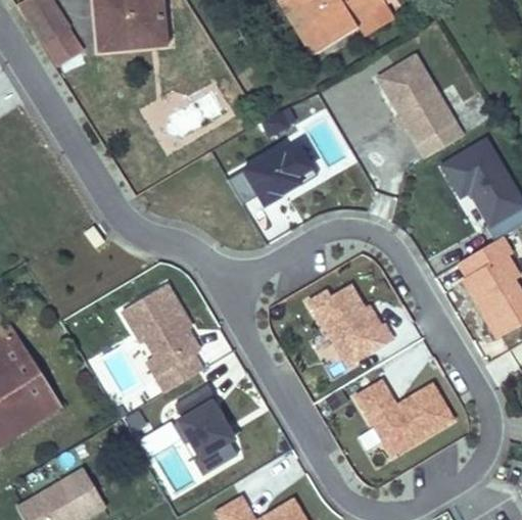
[(26,0),(19,4),(43,42),(65,28),(48,0),(26,0)]
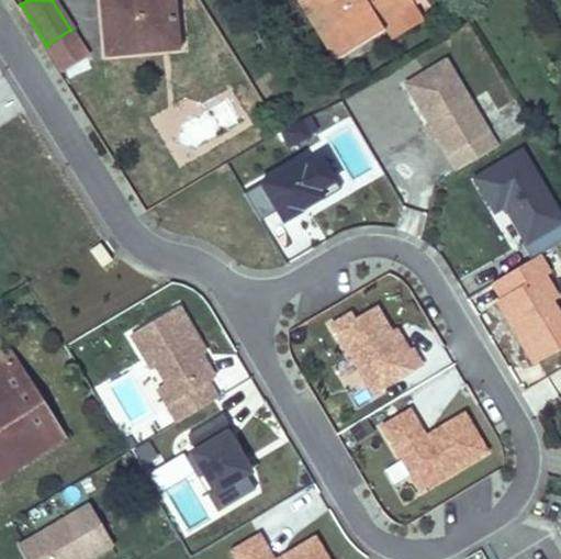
[(100,0),(104,42),(174,35),(170,0),(100,0)]
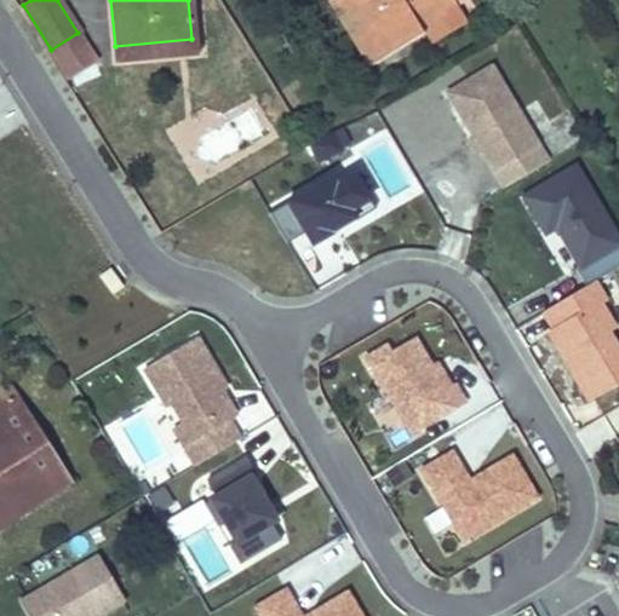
[(330,0),(368,63),(422,32),(418,24),(454,3),(453,0),(330,0)]
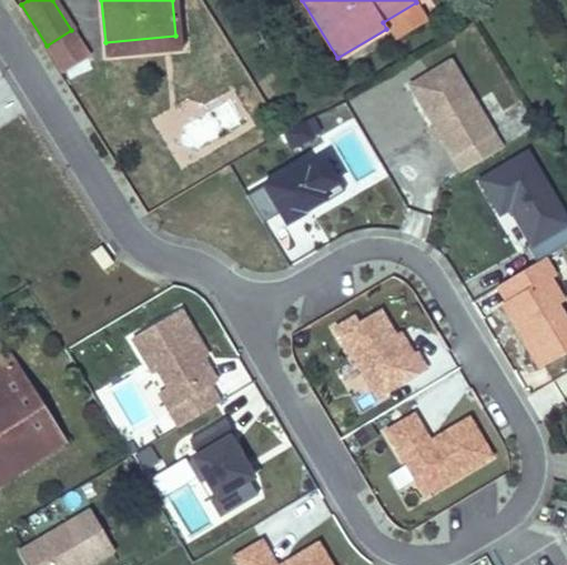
[(416,2),(383,22),(386,29),(421,8),(416,2)]
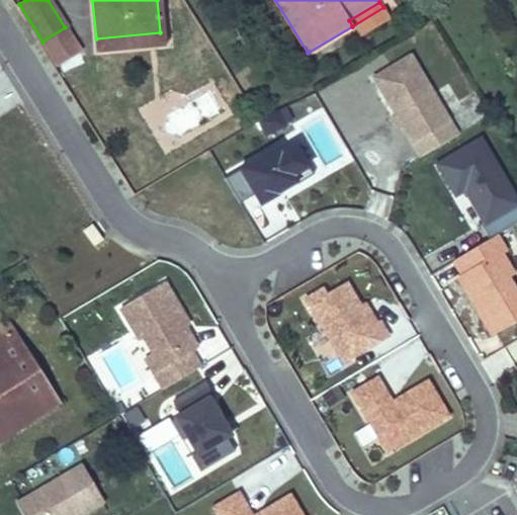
[(65,27),(42,41),(57,65),(80,51),(65,27)]
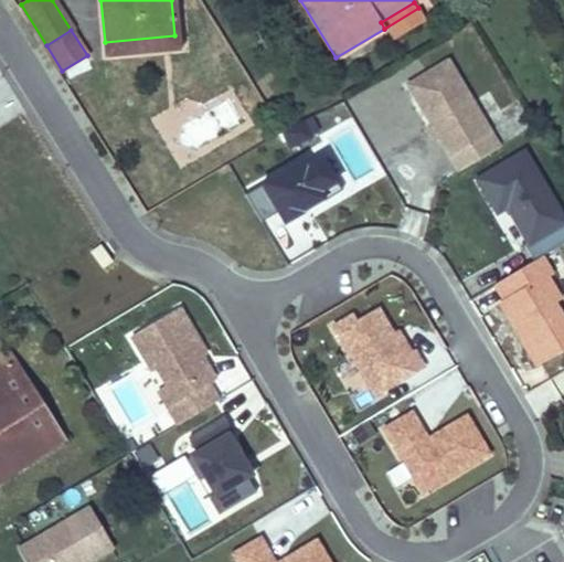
[(174,35),(105,42),(106,52),(176,46),(174,35)]
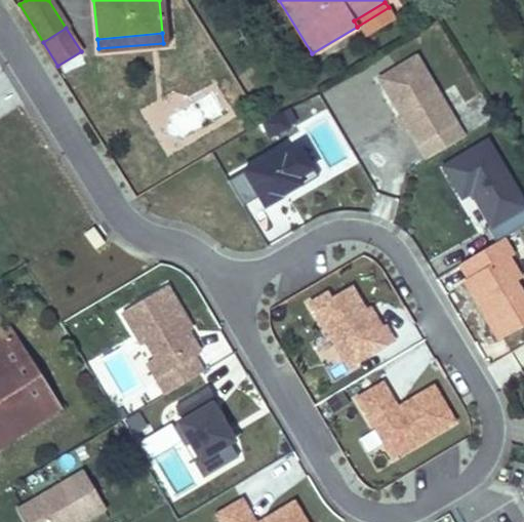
[(428,157),(465,134),(417,54),(379,77),(402,115),(409,127),(428,157)]
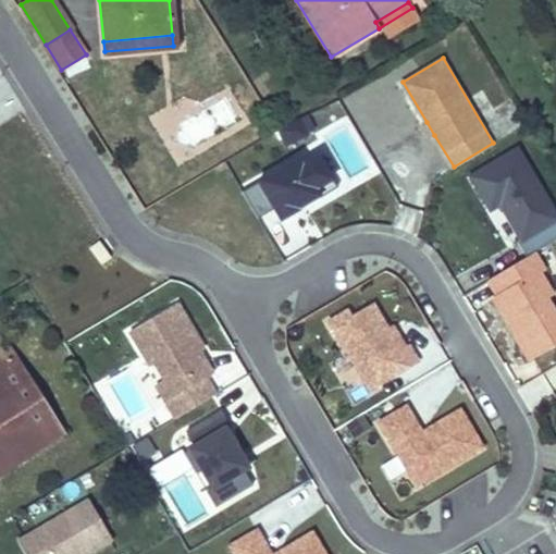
[(0,111),(9,107),(3,96),(10,93),(0,70),(0,111)]
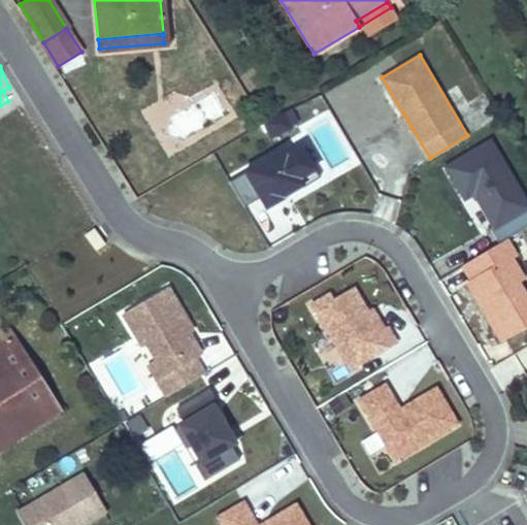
[(272,136),(298,123),(291,108),(265,122),(272,136)]
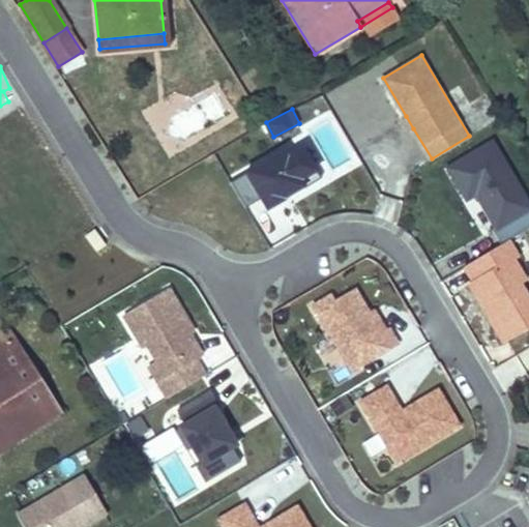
[(409,130),(413,128),(406,116),(402,119),(409,130)]
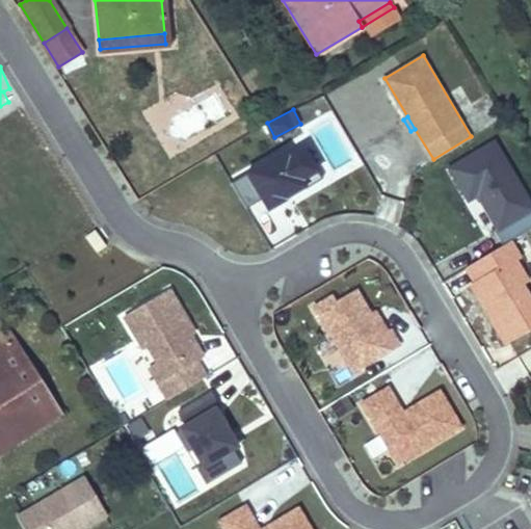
[(310,193),(307,187),(321,180),(324,170),(320,162),(325,159),(311,133),(293,141),(292,139),(250,161),(253,164),(231,175),(245,202),(257,195),(262,204),(268,215),(310,193)]
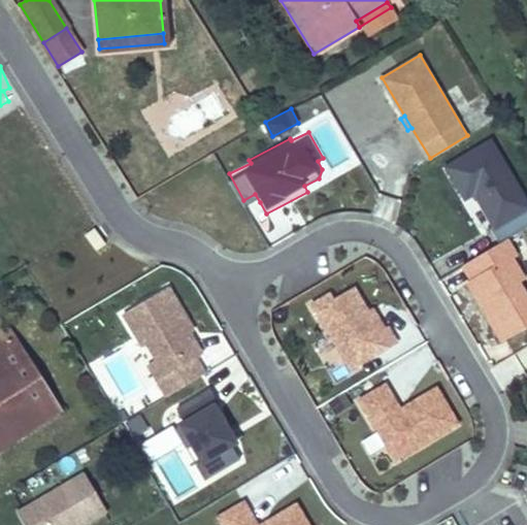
[(526,203),(490,140),(447,166),(464,194),(473,189),(493,223),(489,225),(499,242),(505,238),(526,225),(526,203)]
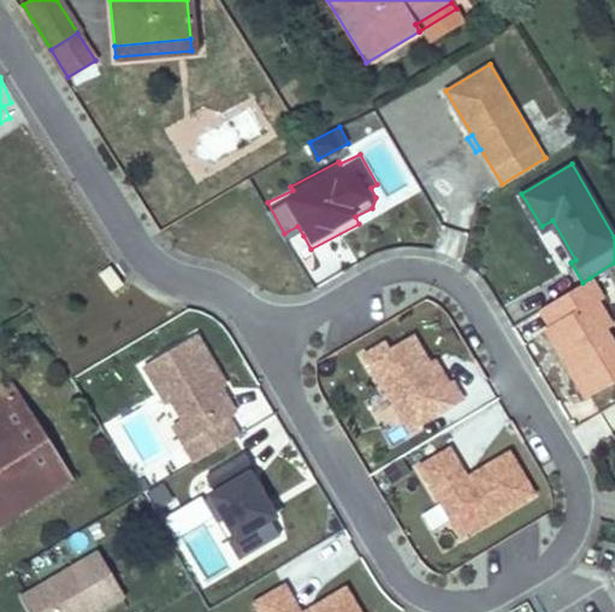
[(110,262),(98,271),(110,289),(122,280),(110,262)]
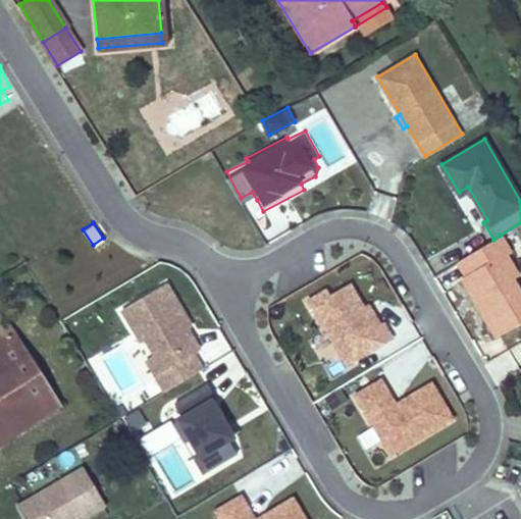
[(493,240),(456,261),(465,275),(460,278),(496,336),(520,321),(520,294),(512,278),(518,274),(506,254),(510,252),(500,236),(493,240)]
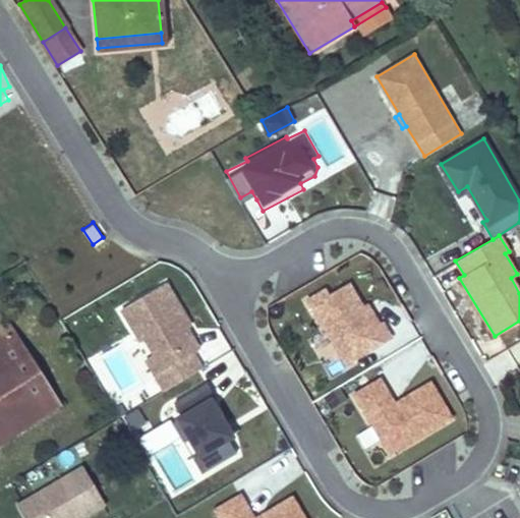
[(197,349),(181,321),(184,319),(164,283),(120,309),(139,341),(143,339),(163,370),(154,376),(163,390),(199,368),(191,353),(197,349)]
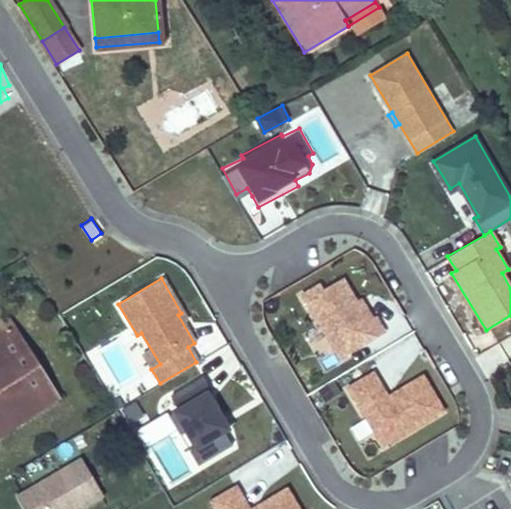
[(320,283),(302,294),(339,357),(383,331),(374,316),(367,320),(343,279),(324,290),(320,283)]
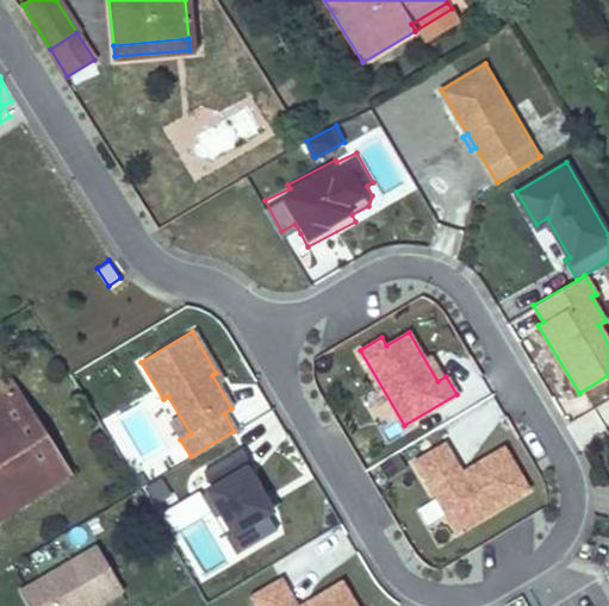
[(0,394),(13,387),(7,376),(0,380),(0,394)]
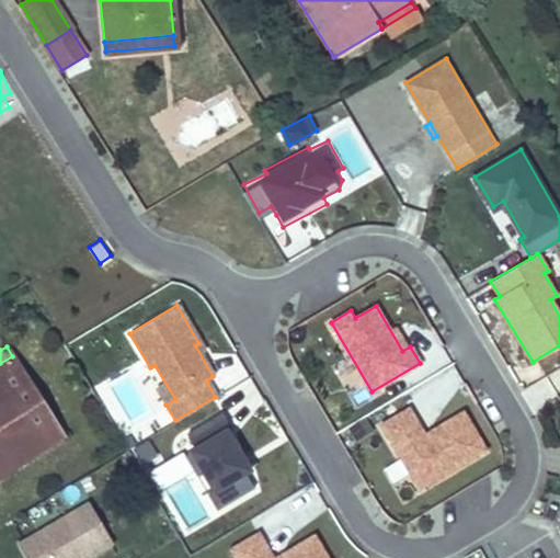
[(0,459),(56,425),(12,356),(0,363),(0,459)]
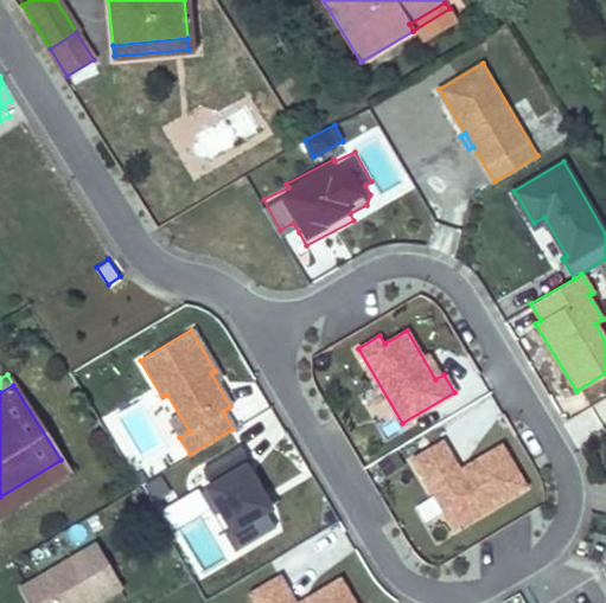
[(579,440),(603,422),(589,404),(566,423),(579,440)]
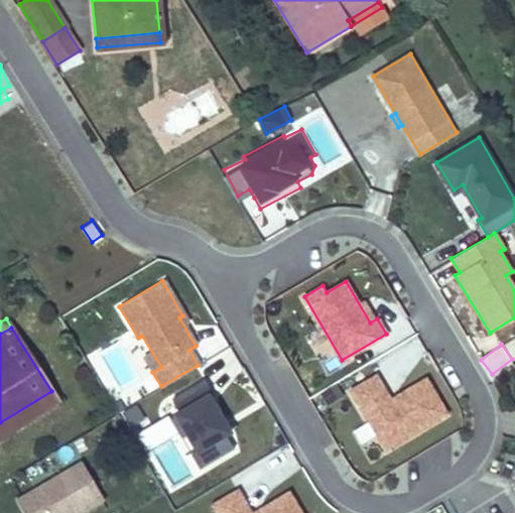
[(375,375),(351,390),(385,449),(445,412),(425,378),(390,399),(375,375)]
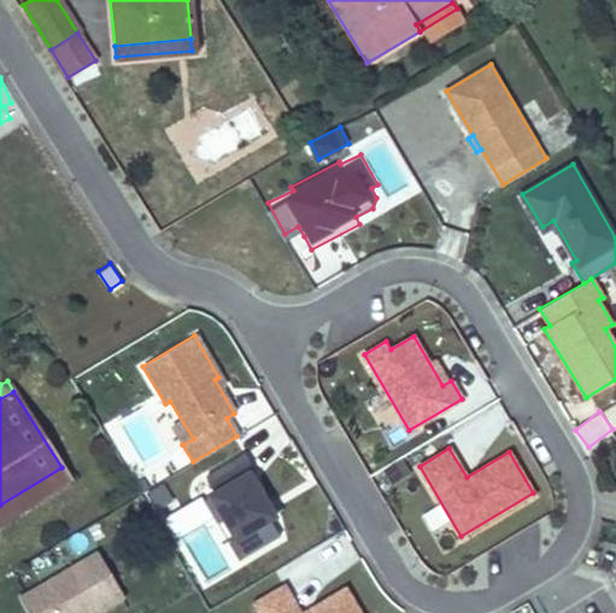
[(244,452),(206,475),(216,491),(203,499),(216,520),(222,517),(235,538),(229,542),(239,559),(279,535),(269,519),(275,516),(250,473),(254,470),(244,452)]
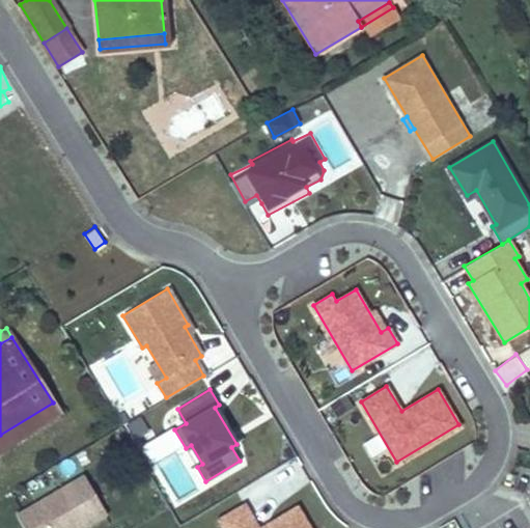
[(0,447),(58,412),(53,403),(0,435),(0,447)]
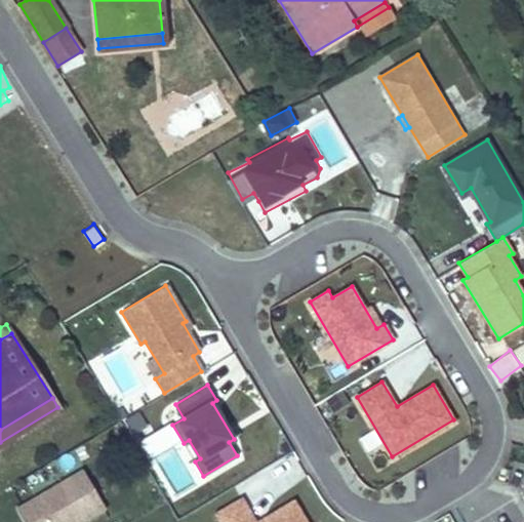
[(148,428),(137,411),(126,418),(136,435),(148,428)]
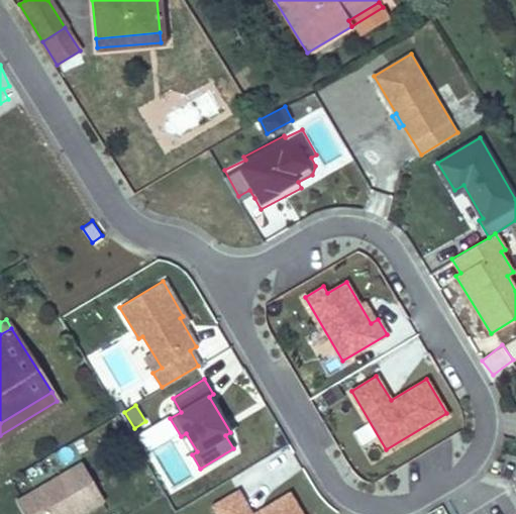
[(79,513),(104,500),(82,461),(15,500),(23,513),(79,513)]
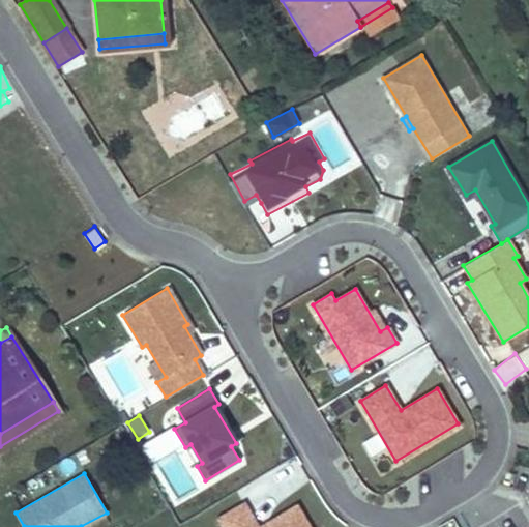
[(243,502),(217,518),(223,526),(309,526),(296,504),(258,526),(243,502)]
